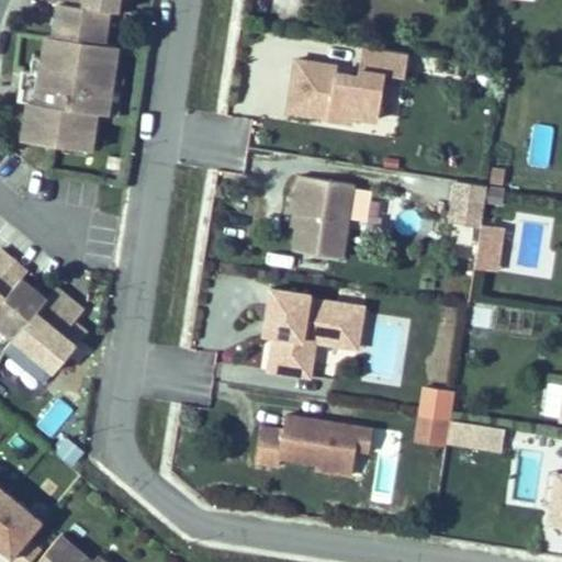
[(25,139),(67,146),(66,152),(92,157),(93,145),(99,112),(109,114),(110,110),(121,112),(125,82),(114,80),(119,49),(105,47),(111,15),(119,17),(121,0),(57,0),(56,7),(65,9),(59,41),(52,40),(49,54),(38,52),(35,70),(27,69),(24,88),(26,88),(24,102),(32,103),(25,139)]
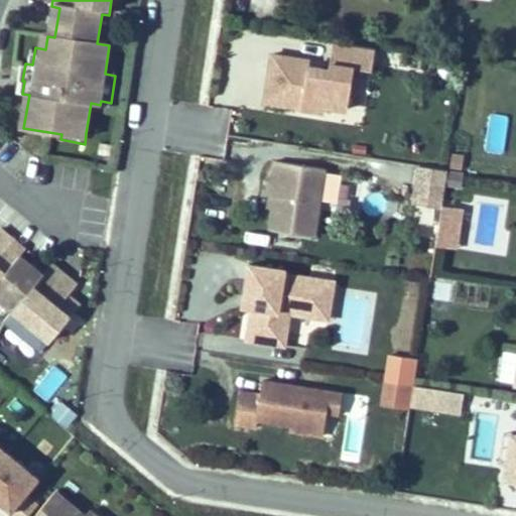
[(311,59),(270,53),(262,106),(327,116),(328,109),(365,114),(375,51),(336,45),(332,71),(310,68),(311,59)]
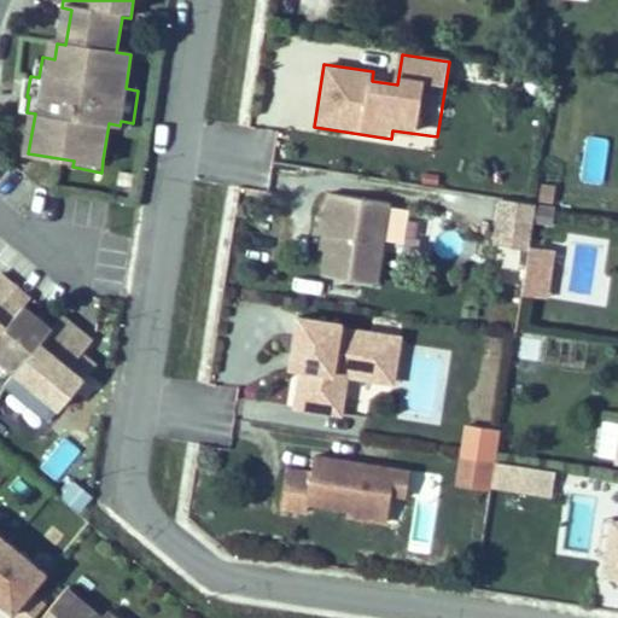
[(443,176),(426,175),(426,186),(443,187),(443,176)]
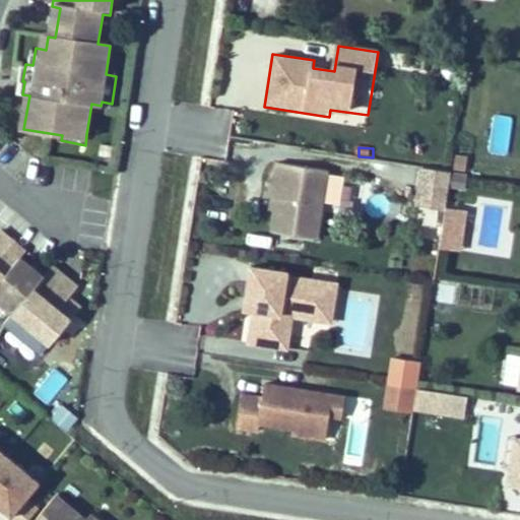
[(470,157),(459,154),(455,170),(467,172),(470,157)]
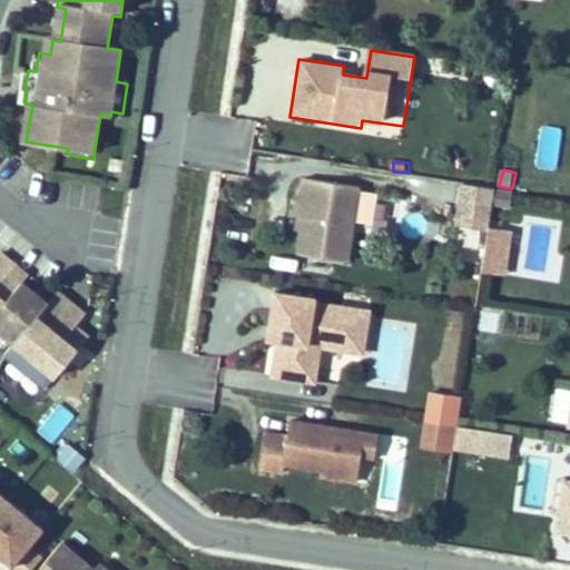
[(300,233),(305,234),(301,256),(350,264),(356,223),(373,226),(377,196),(361,194),(361,189),(307,180),(304,199),(300,233)]
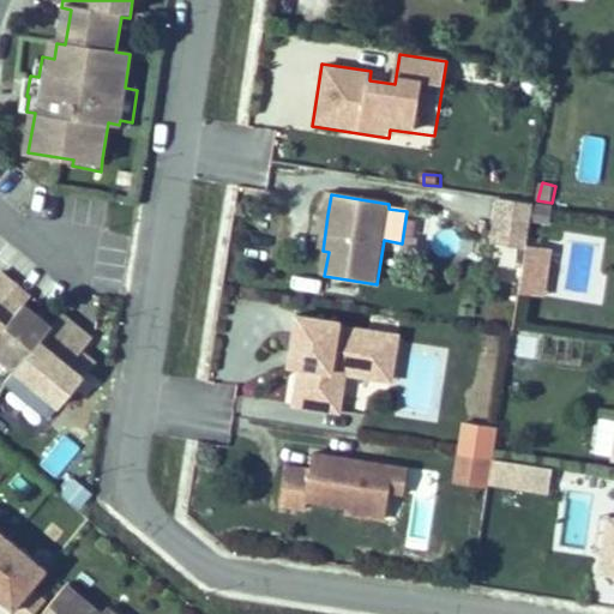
[(531,205),(499,200),(493,244),(525,248),(531,205)]
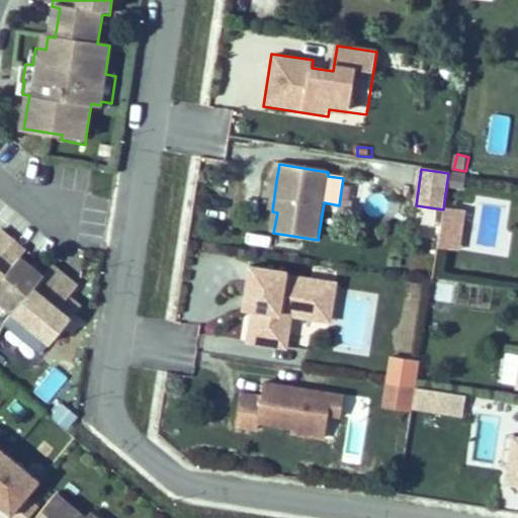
[(440,244),(442,209),(417,208),(415,242),(440,244)]
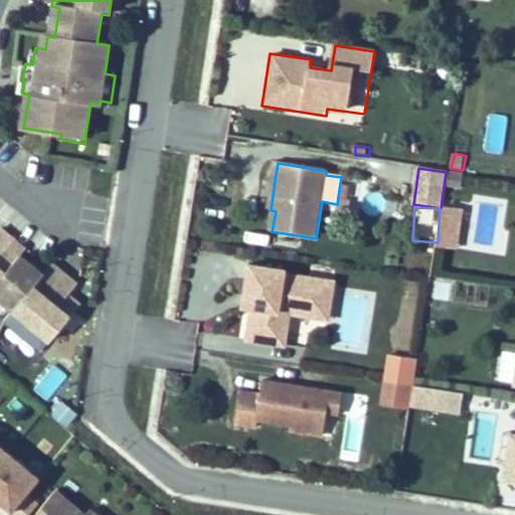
[(459,249),(465,213),(446,209),(439,245),(459,249)]
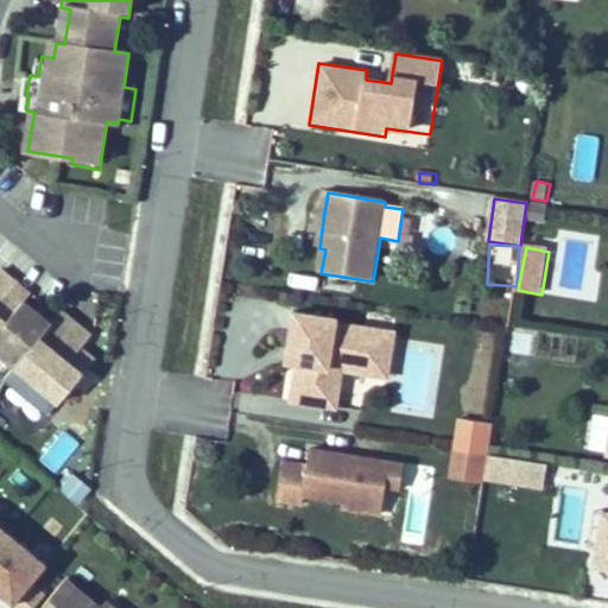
[(82,356),(95,340),(67,316),(55,329),(27,305),(33,299),(4,272),(0,276),(0,363),(56,413),(86,379),(73,367),(82,356)]
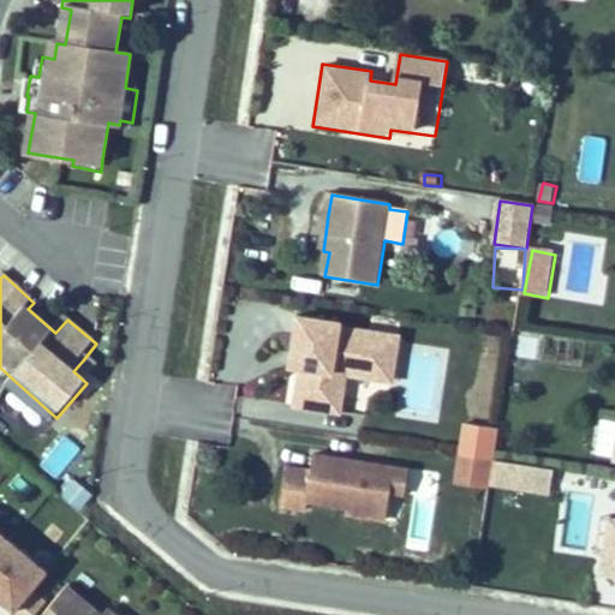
[(346,376),(372,381),(392,383),(399,339),(380,335),(339,329),(340,324),(298,318),(292,354),(290,368),(300,369),(294,408),(340,415),(346,376)]
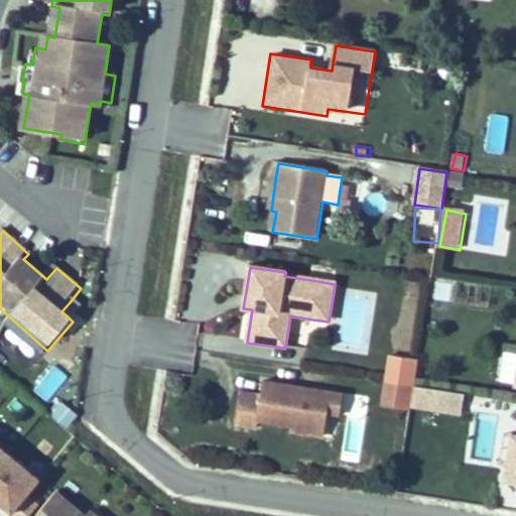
[(390,354),(385,383),(416,388),(420,359),(390,354)]
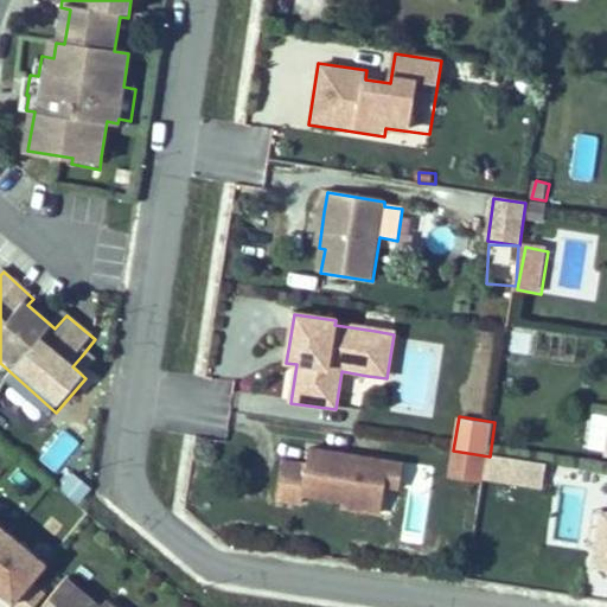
[(385,516),(387,509),(389,486),(403,489),(407,465),(393,462),(313,451),(311,466),(287,462),(281,500),(306,505),(308,496),(347,503),(346,510),(385,516)]
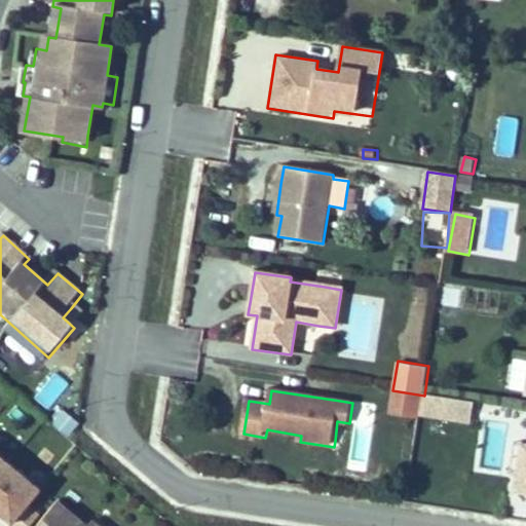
[(420,418),(424,396),(392,390),(389,414),(420,418)]
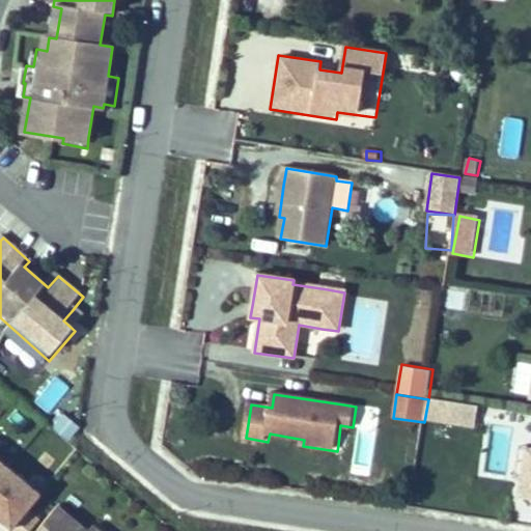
[(480,407),(428,399),(424,422),(477,430),(480,407)]
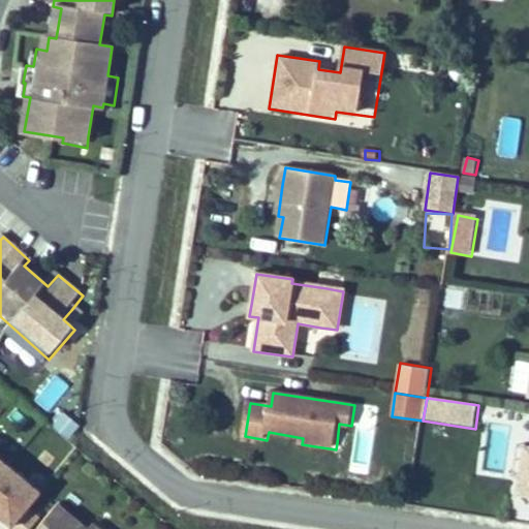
[(79,429),(62,414),(53,424),(69,438),(79,429)]
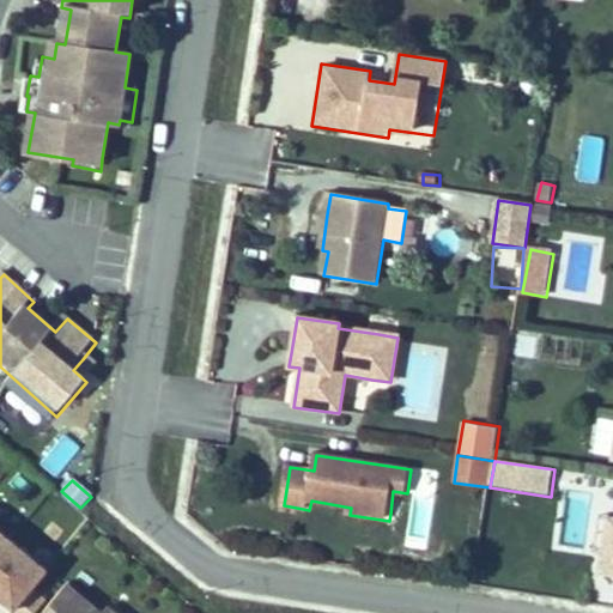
[(47,571),(0,532),(0,601),(12,612),(47,571)]
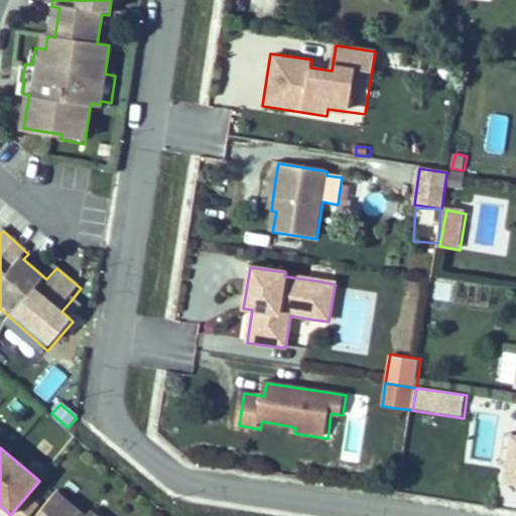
[(98,515),(97,515),(96,515),(87,515),(54,492),(40,510),(35,515),(98,515)]
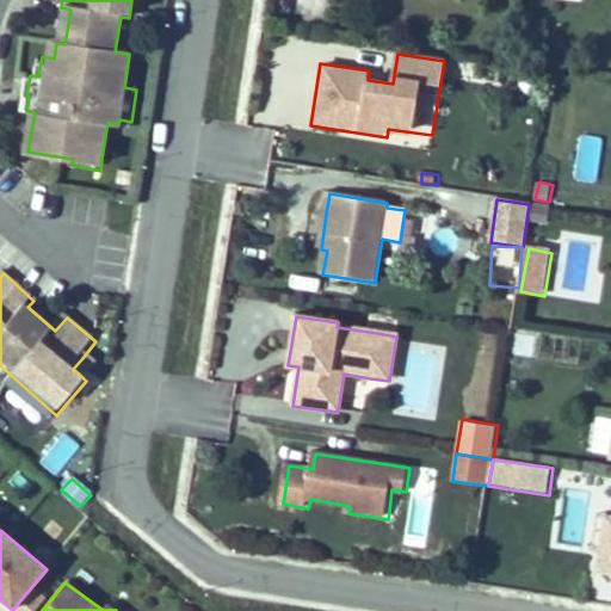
[(42,610),(48,604),(32,592),(18,610),(42,610)]
